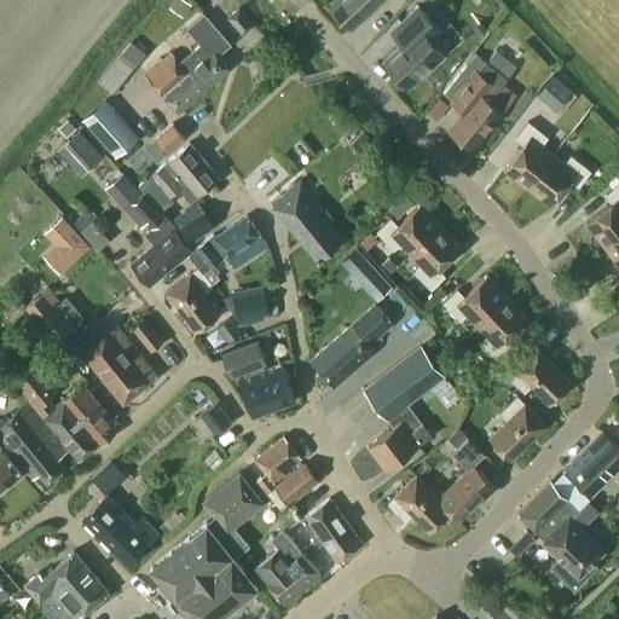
[(174,0),(172,4),(185,13),(192,4),(186,0),(174,0)]
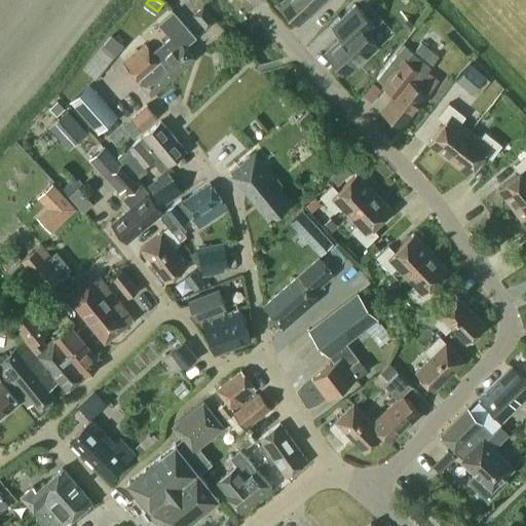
[(283,0),(279,3),(299,24),(323,0),(283,0)]
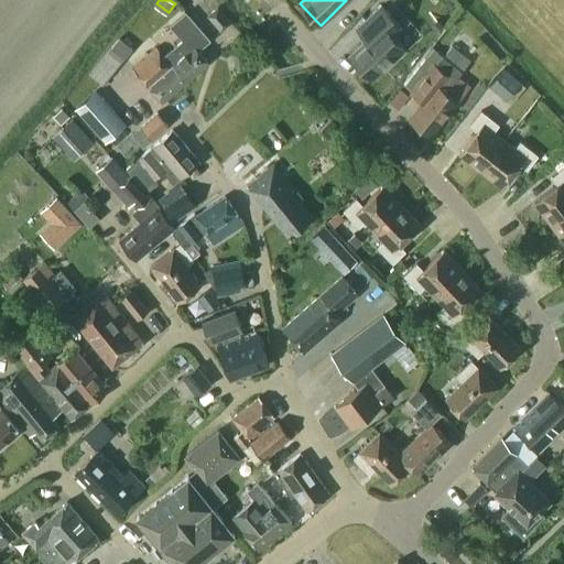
[(231,22),(218,6),(207,14),(220,31),(231,22)]
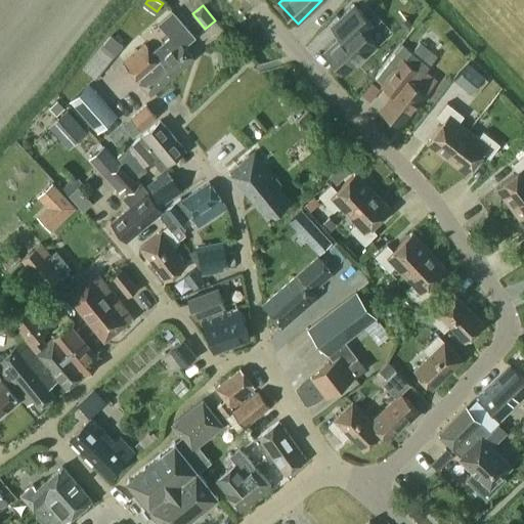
[(324,52),(333,61),(335,60),(346,73),(354,64),(356,66),(377,46),(365,34),(374,26),(355,5),(332,27),(341,37),(324,52)]
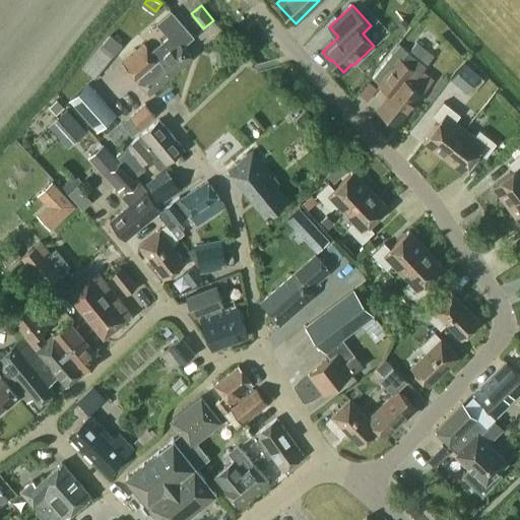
[(149,94),(151,92),(192,58),(183,46),(193,37),(172,11),(157,23),(169,37),(151,52),(144,44),(122,63),(149,94)]
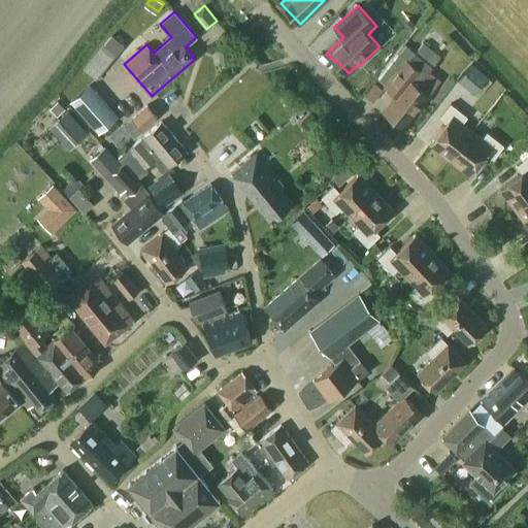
[(123,45),(111,35),(84,68),(95,78),(123,45)]
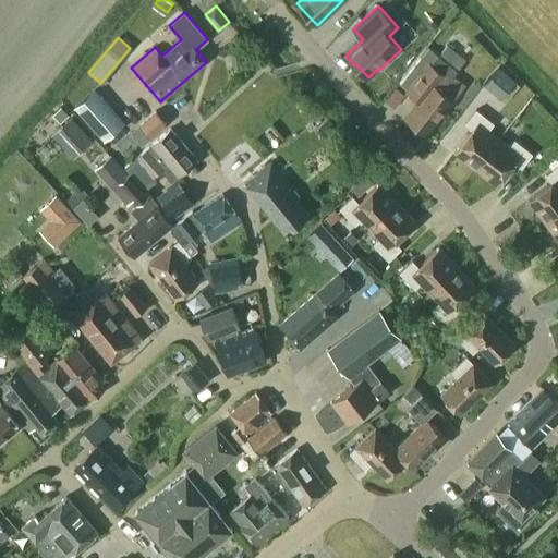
[(249,51),(237,55),(239,69),(252,67),(249,51)]
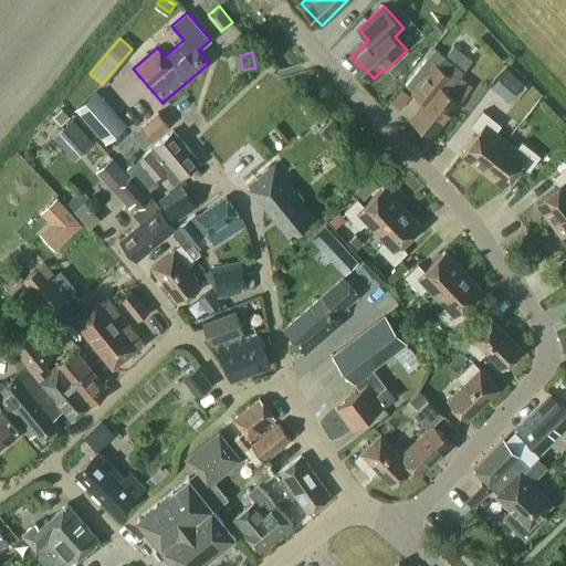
[(423,102),(410,119),(431,137),(472,85),(460,76),(463,72),(443,55),(437,64),(435,62),(411,92),(423,102)]
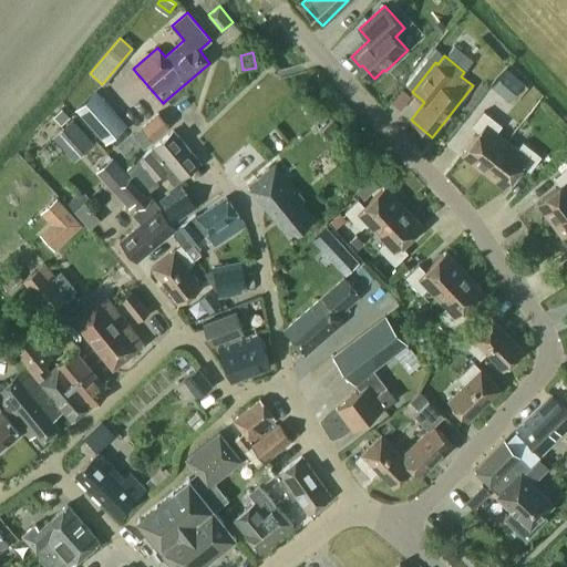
[(505,70),(490,88),(506,102),(522,84),(505,70)]
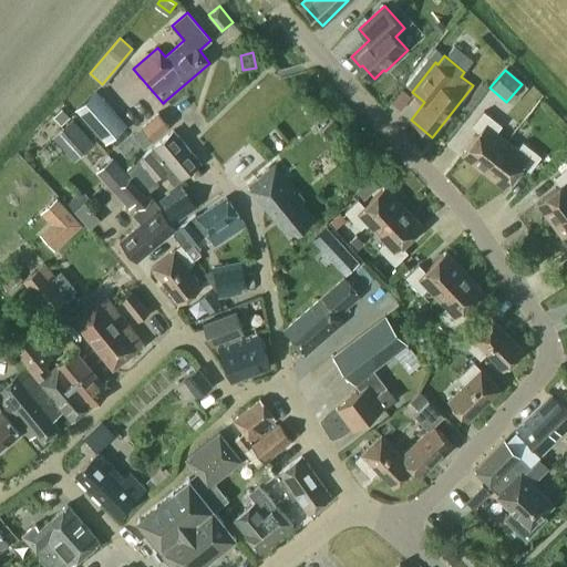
[(123,124),(93,90),(72,109),(102,143),(123,124)]
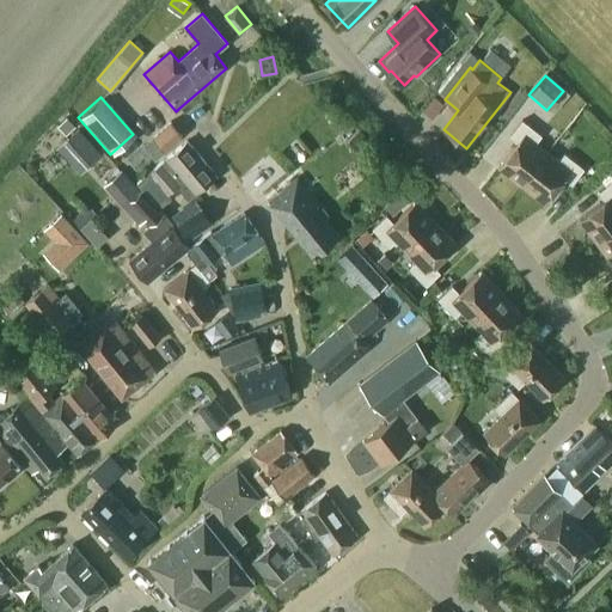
[(59,124),(66,134),(75,126),(67,117),(59,124)]
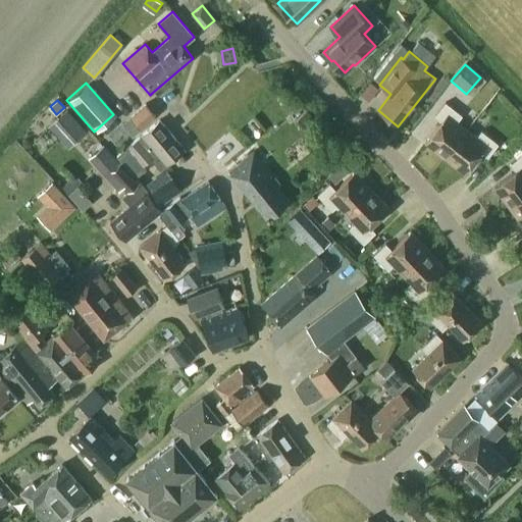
[(425,142),(445,158),(466,129),(457,122),(462,115),(445,102),(434,115),(441,121),(425,142)]
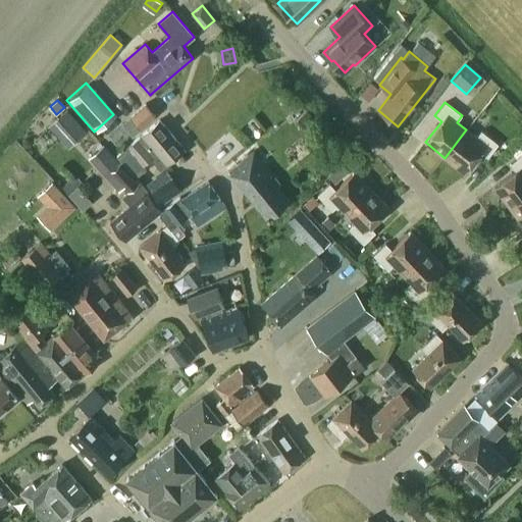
[(145,104),(131,116),(143,132),(158,119),(145,104)]
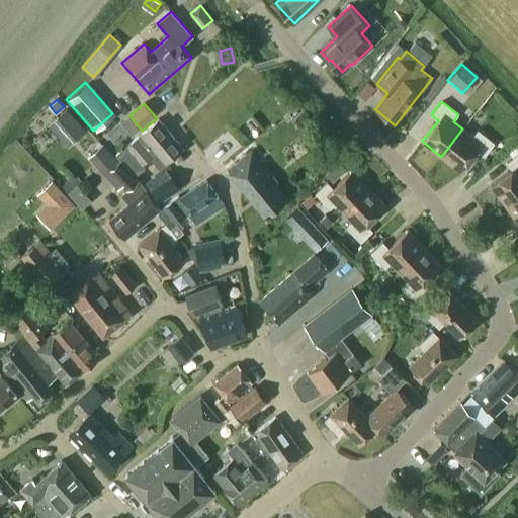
[(55,119),(75,142),(87,131),(67,108),(55,119)]
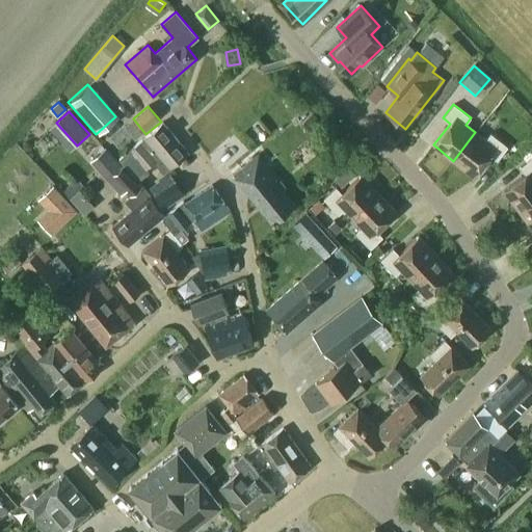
[(163,174),(187,153),(162,123),(128,151),(120,158),(123,162),(136,178),(144,170),(154,162),(163,174)]
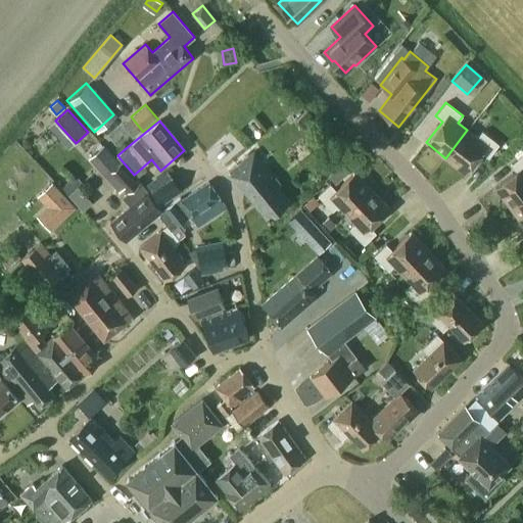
[(445,158),(465,174),(482,152),(488,157),(498,144),(482,131),(477,138),(467,130),(445,158)]
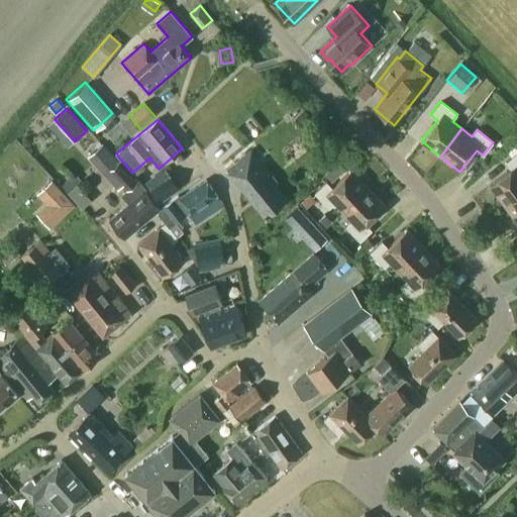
[(109,220),(124,238),(162,208),(139,179),(138,180),(119,158),(117,160),(102,142),(87,156),(104,176),(110,171),(126,190),(120,194),(127,203),(109,220)]
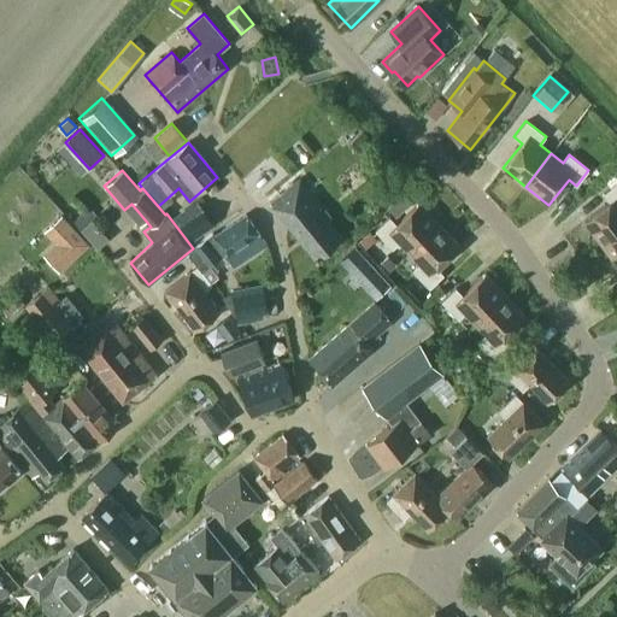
[(270,204),(288,225),(289,225),(317,259),(341,239),(328,222),(333,218),(299,178),(270,204)]
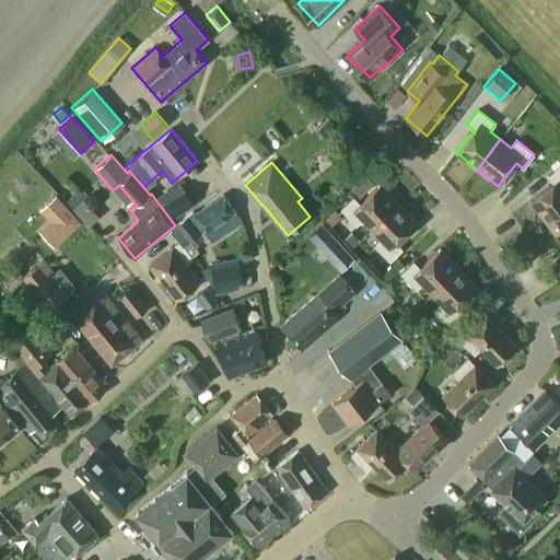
[(531,200),(546,222),(559,211),(559,165),(547,175),(553,183),(531,200)]
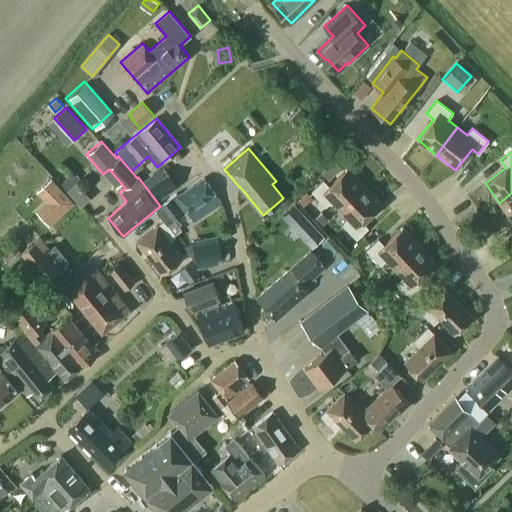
[(339,209),(364,186),(348,168),(329,186),(323,180),(311,192),(325,207),(331,201),(339,209)]
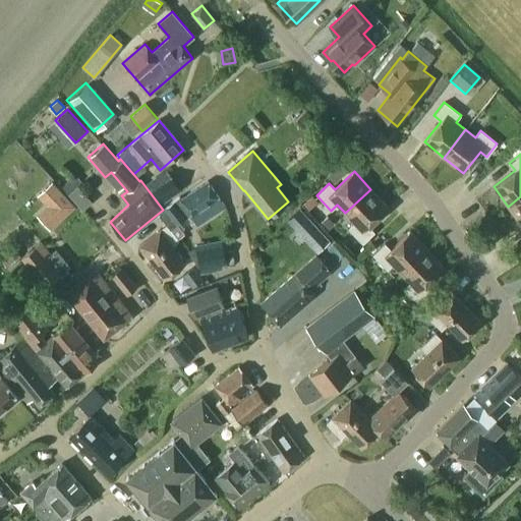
[(151,191),(161,204),(180,188),(171,175),(151,191)]
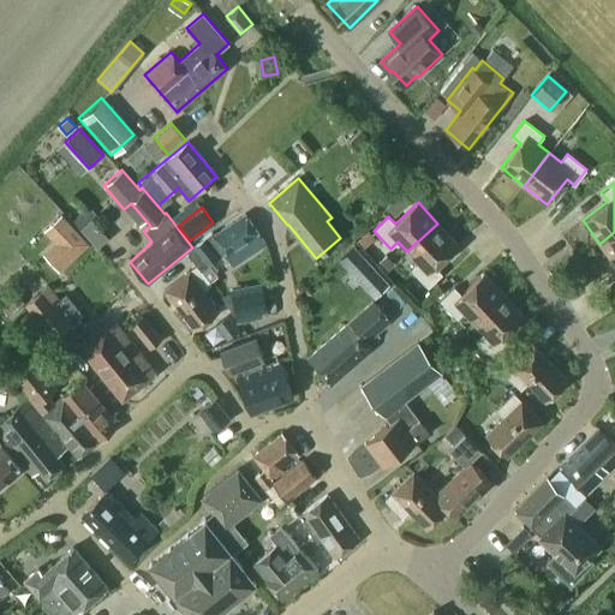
[(89,244),(61,214),(45,230),(57,243),(45,254),(60,270),(89,244)]
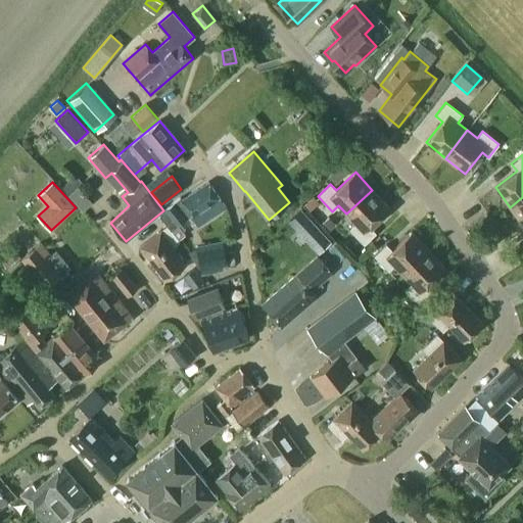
[(198,226),(226,207),(207,182),(177,203),(175,201),(163,210),(164,211),(160,215),(172,229),(190,215),(198,226)]
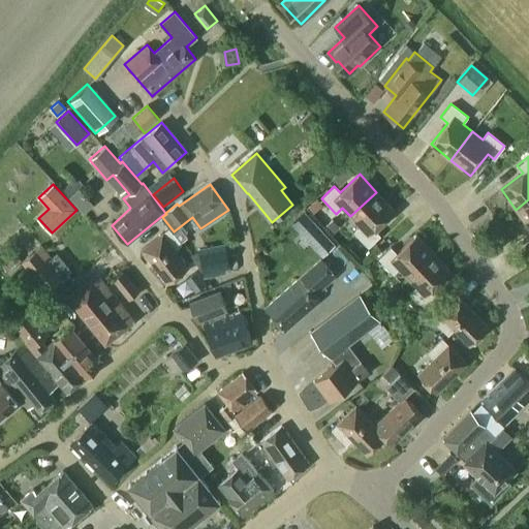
[(394,211),(376,192),(350,216),(360,226),(353,231),(368,248),(380,236),(374,229),(394,211)]
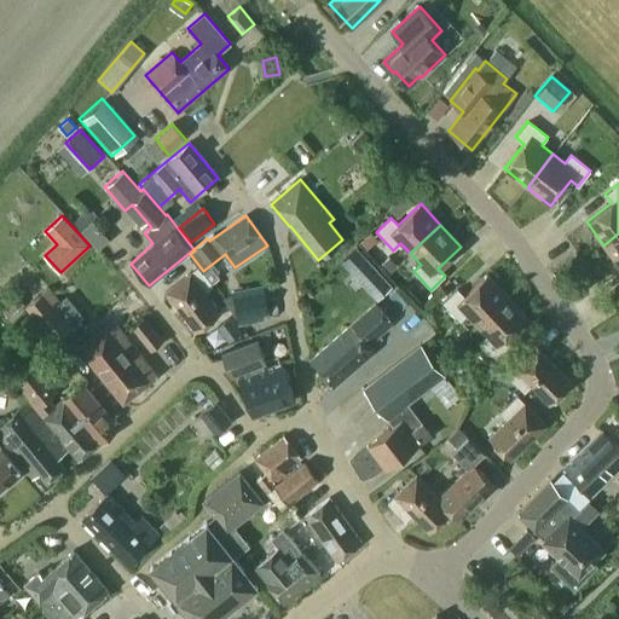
[(371,232),(362,241),(369,248),(377,238),(371,232)]
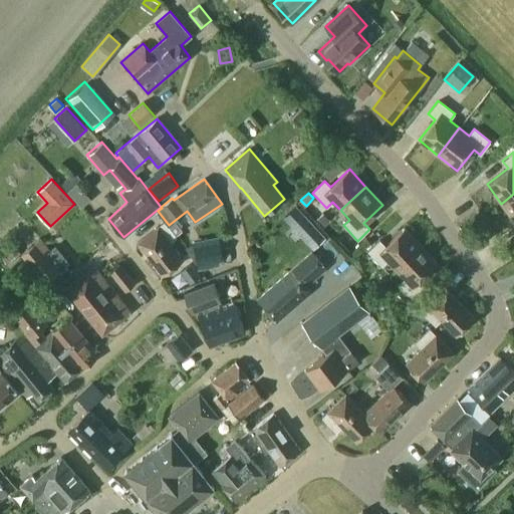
[(513,194),(501,204),(513,220),(513,194)]
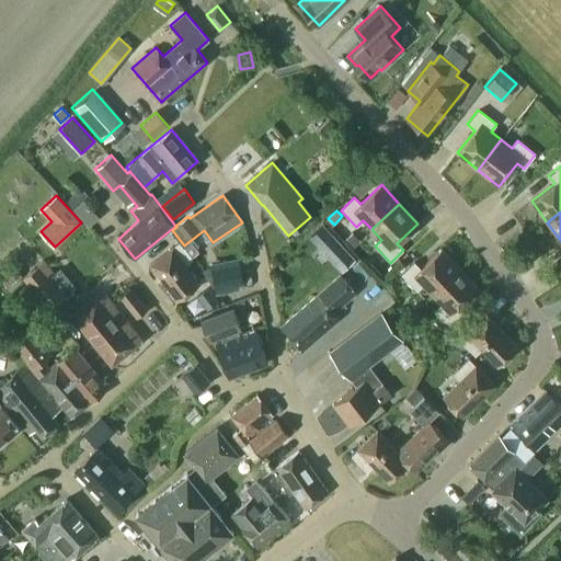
[(319,247),(343,273),(356,260),(332,235),(319,247)]
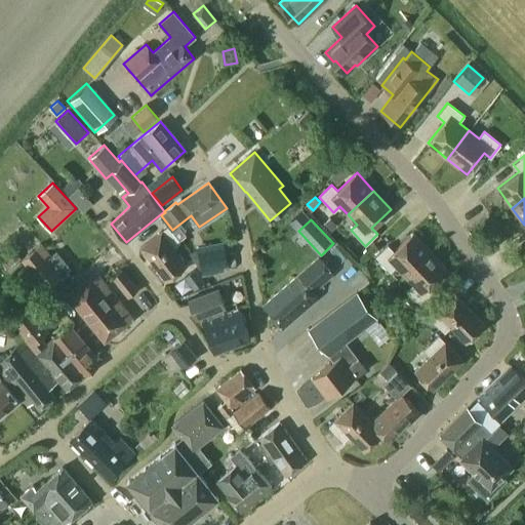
[(140,247),(166,281),(187,266),(173,248),(180,243),(168,227),(140,247)]
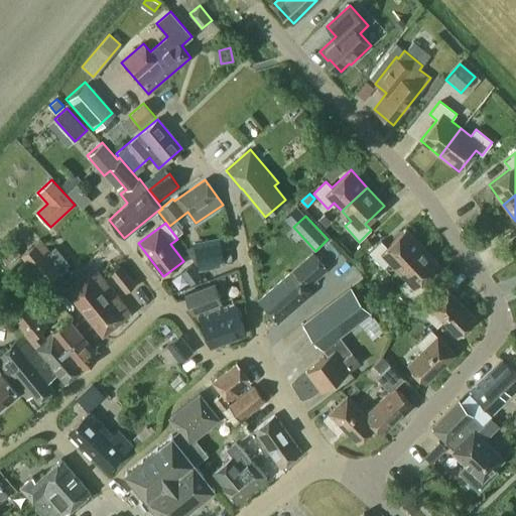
[(397,270),(422,247),(405,229),(387,247),(381,241),(369,252),(383,267),(389,262),(397,270)]
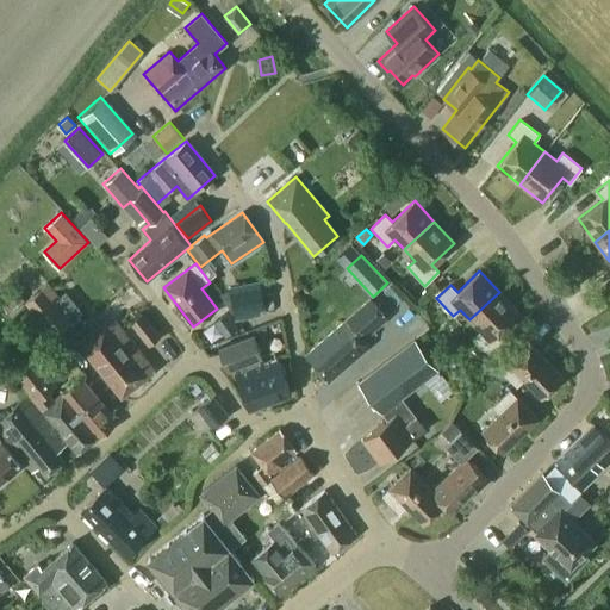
[(263,309),(259,281),(229,287),(230,291),(221,293),(234,311),(236,319),(259,315),(257,310),(263,309)]
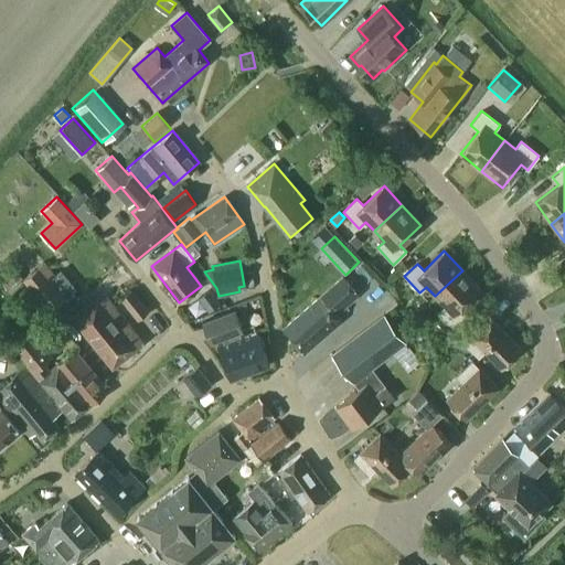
[(44,262),(21,280),(45,312),(75,289),(61,270),(54,275),(44,262)]
